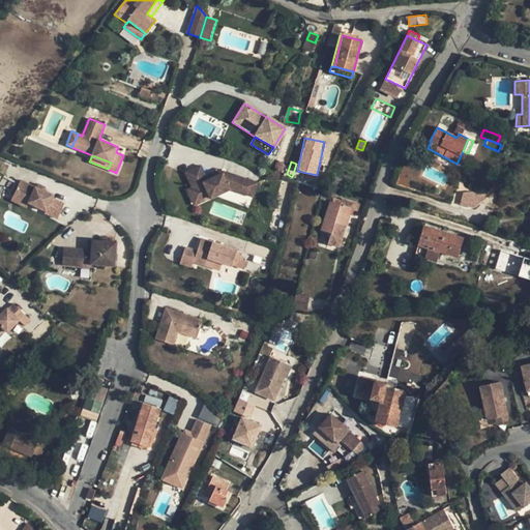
[(230,188),(244,194),(249,180),(226,172),(223,173),(224,175),(217,177),(216,176),(207,180),(205,176),(201,166),(185,173),(192,187),(186,189),(192,201),(208,194),(210,198),(230,188)]
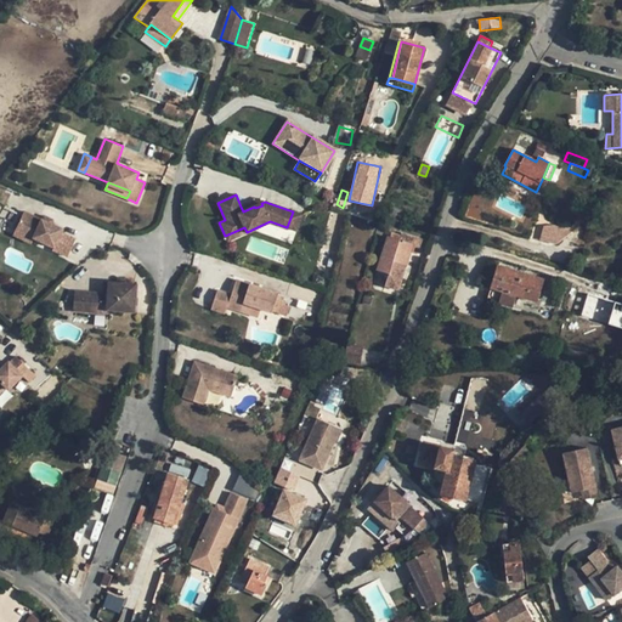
[(254,207),(261,203),(260,198),(241,207),(243,211),(254,207)]
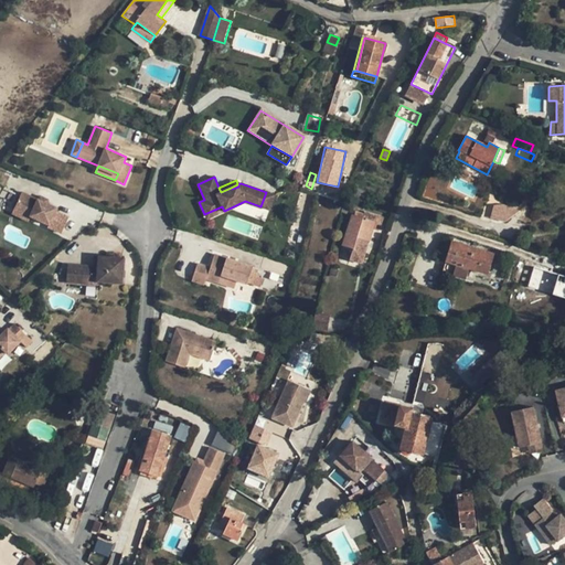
[(61,233),(68,217),(55,211),(57,209),(38,200),(22,192),(14,209),(31,216),(49,224),(48,226),(61,233)]
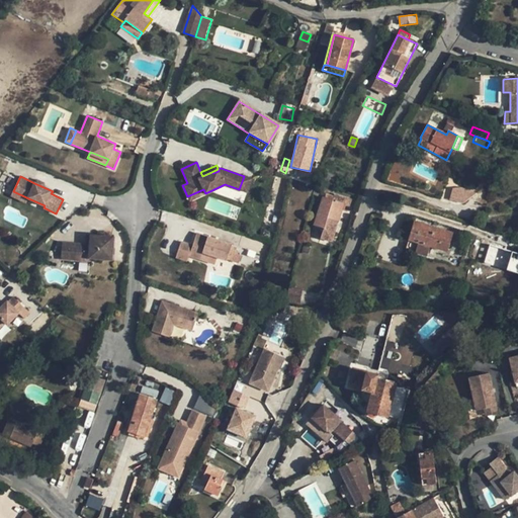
[(239,189),(247,192),(252,179),(244,176),(239,189)]
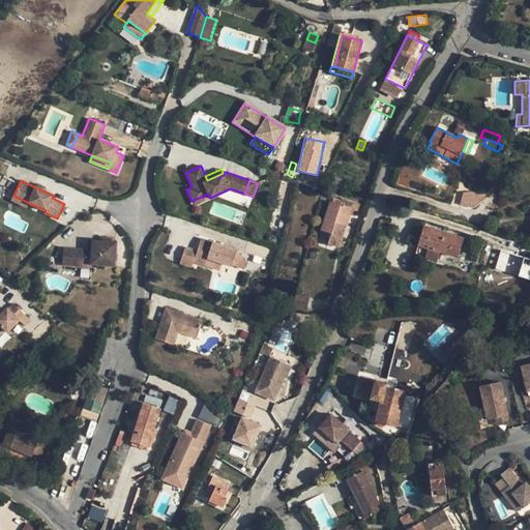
[(489,197),(483,190),(471,200),(476,206),(477,206),(489,197)]
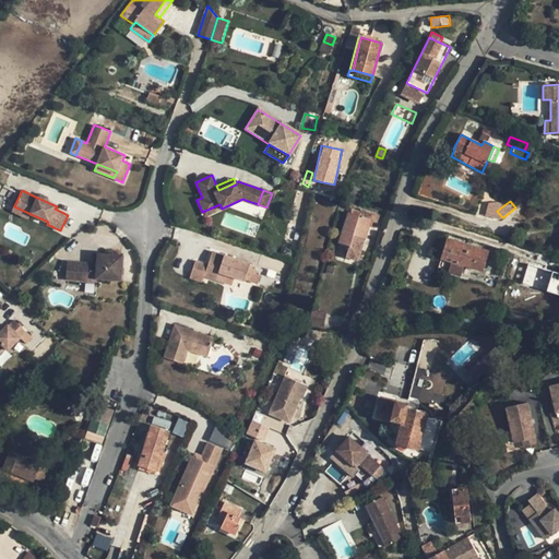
[(204,216),(222,209),(219,204),(202,212),(204,216)]
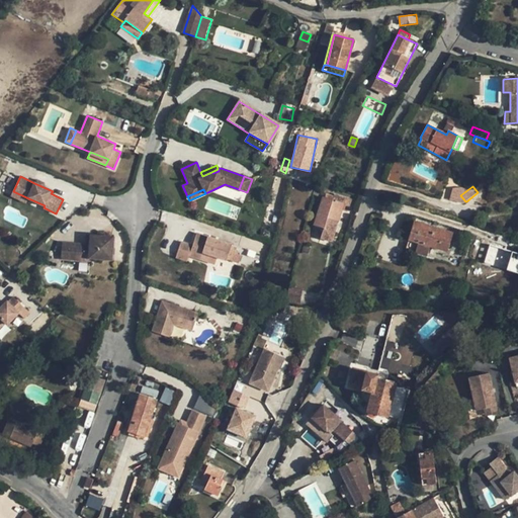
[(486,196),(481,190),(478,192),(466,201),(471,207),(486,196)]
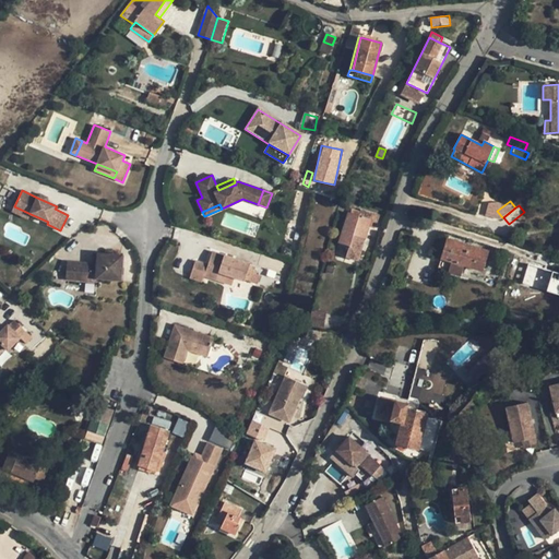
[(31,214),(14,206),(12,211),(28,218),(31,214)]
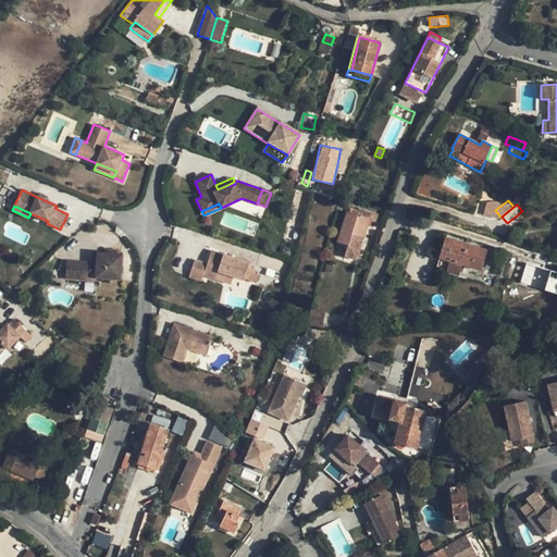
[(378,214),(359,209),(358,211),(357,214),(349,212),(348,212),(338,242),(348,245),(344,256),(357,260),(363,238),(362,238),(368,220),(376,222),(378,214)]
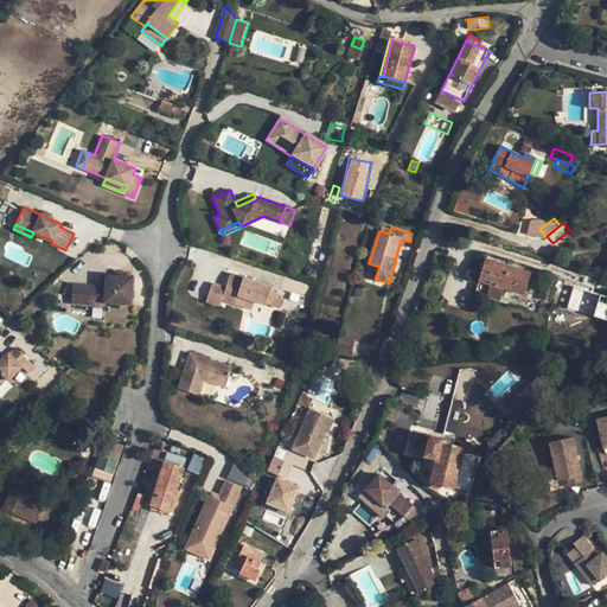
[(530,273),(485,259),(474,292),(500,300),(503,288),(523,295),(530,273)]
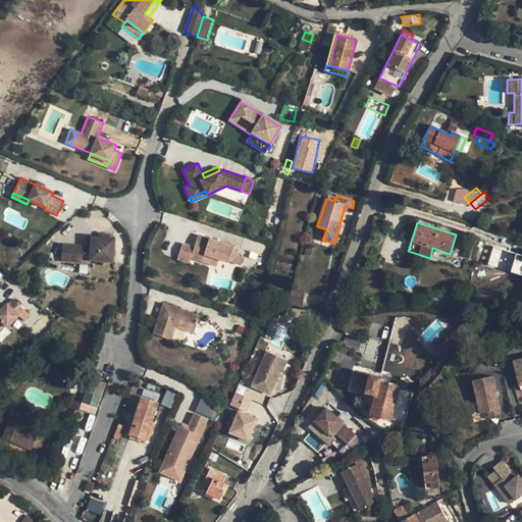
[(315,227),(312,238),(321,241),(324,230),(315,227)]
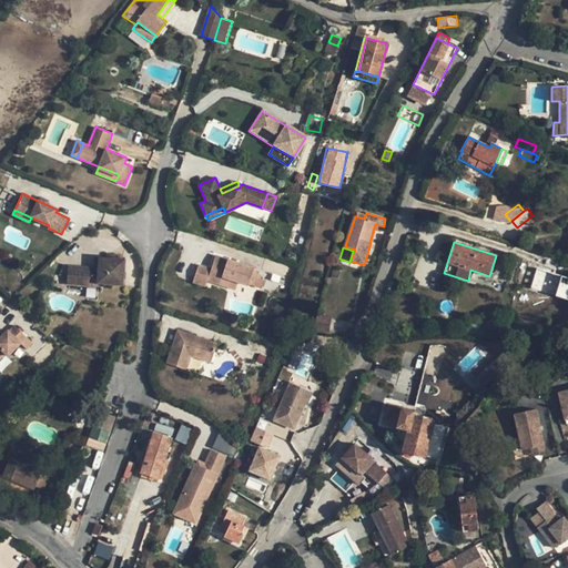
[(208,281),(220,284),(222,276),(237,282),(247,285),(253,269),(215,255),(211,270),(199,265),(193,282),(205,286),(208,281)]
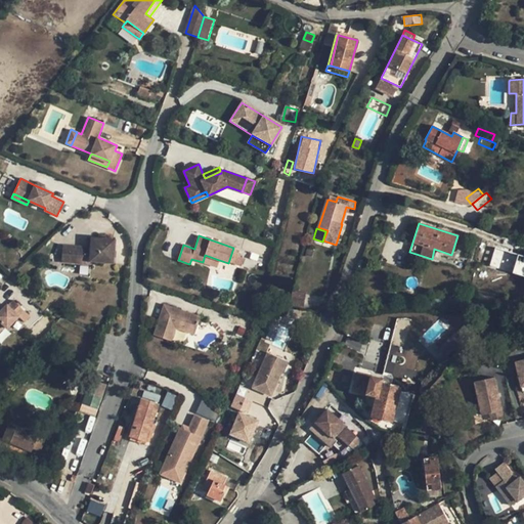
[(90,261),(91,261),(113,263),(115,239),(91,237),(90,248),(87,247),(62,246),(61,262),(77,263),(77,260),(78,250),(90,251),(90,261)]
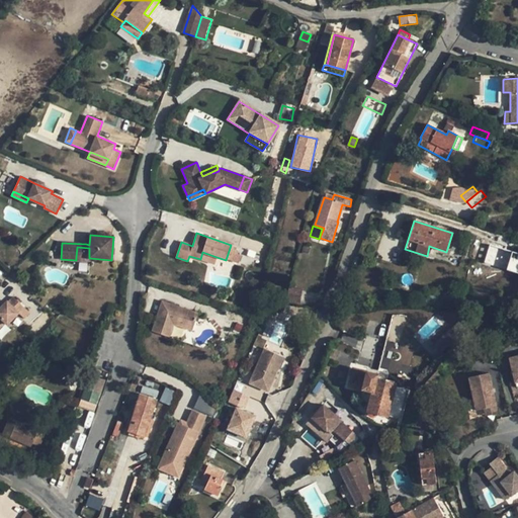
[(76,257),(89,258),(89,248),(77,247),(76,257)]
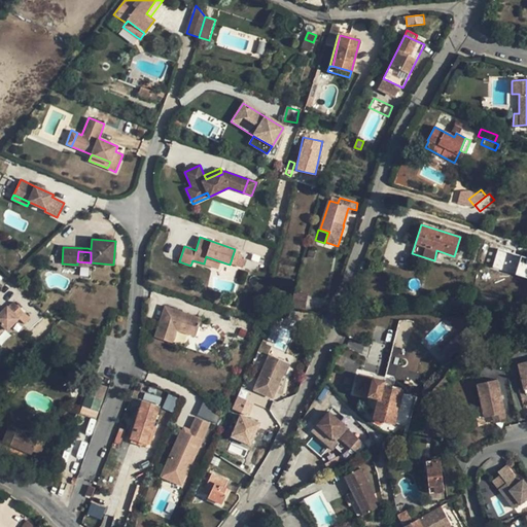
[(493,270),(526,276),(526,256),(496,251),(493,270)]
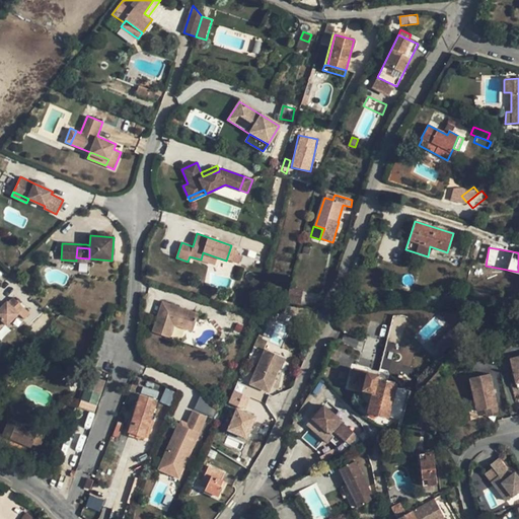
[(201,260),(215,265),(217,257),(203,252),(201,260)]
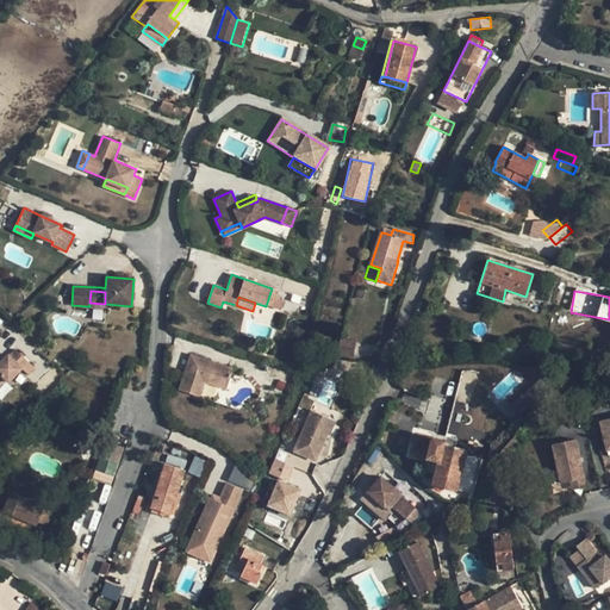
[(356,341),(340,338),(338,355),(354,358),(356,341)]
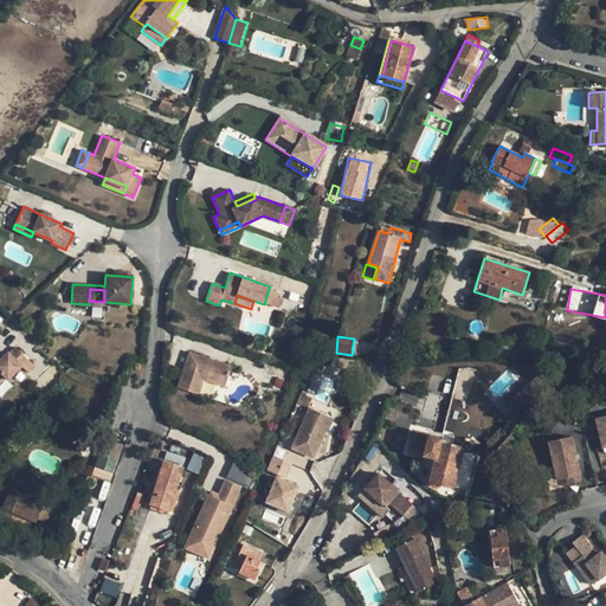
[(28,360),(13,345),(7,352),(6,350),(0,355),(0,382),(6,378),(8,379),(28,360)]
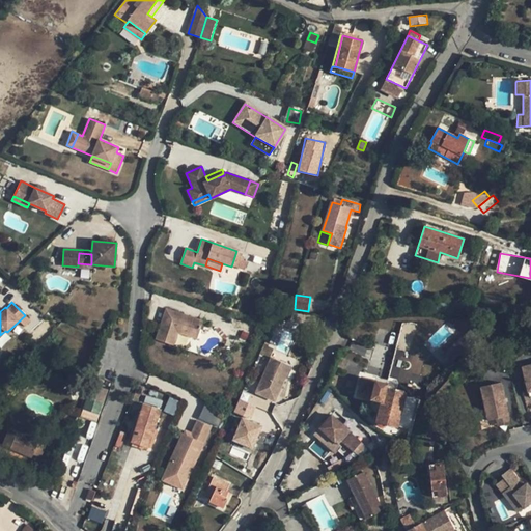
[(173,345),(177,333),(197,339),(202,322),(166,308),(156,339),(173,345)]
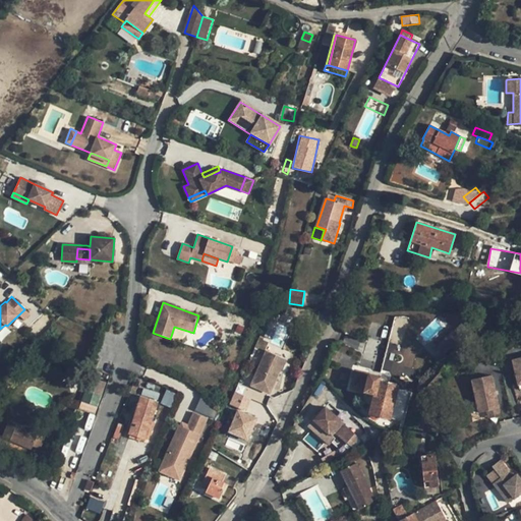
[(297,309),(275,306),(274,313),(286,314),(286,315),(297,316),(297,309)]
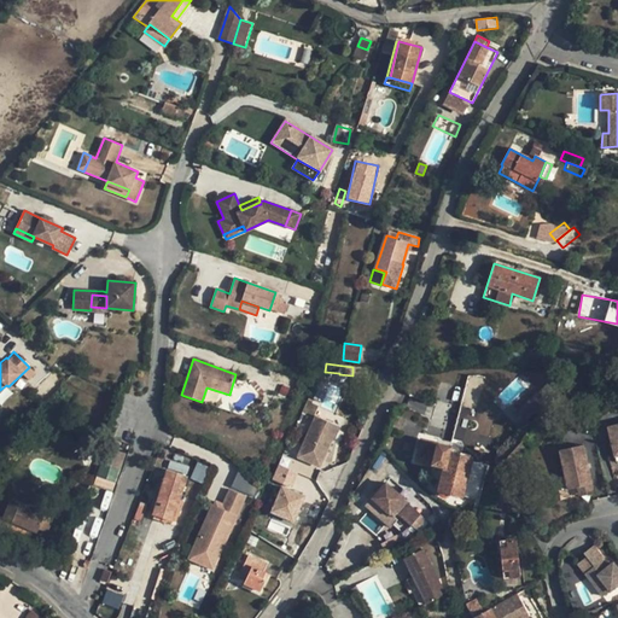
[(464,408),(479,408),(481,375),(465,375),(464,408)]
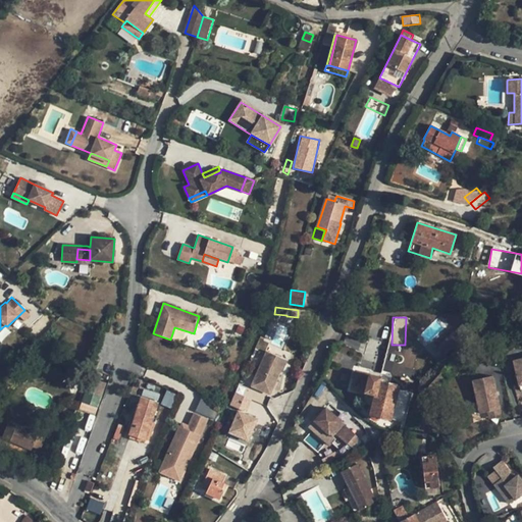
[(397,374),(399,361),(394,360),(396,348),(387,347),(382,371),(397,374)]
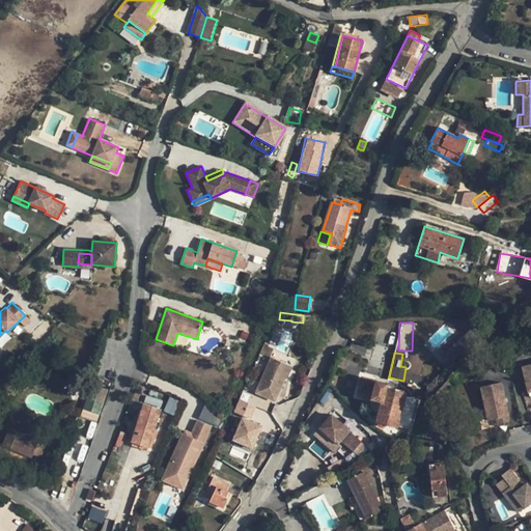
[(291,368),(272,360),(257,392),(274,400),(284,378),(286,379),(291,368)]
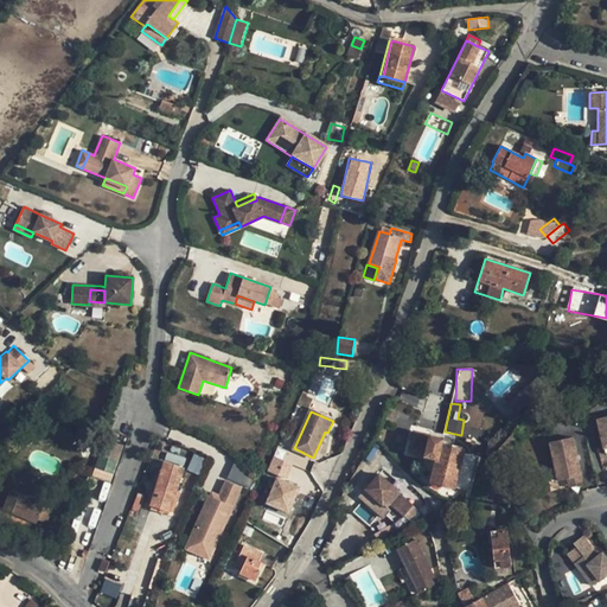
[(606,416),(596,420),(602,442),(606,441),(606,416)]
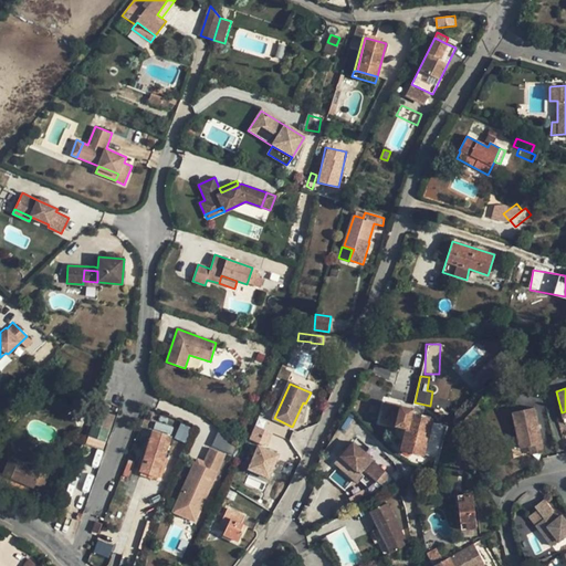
[(396,429),(391,441),(396,448),(402,449),(402,451),(404,453),(406,456),(408,456),(409,454),(410,454),(411,453),(412,451),(439,458),(447,427),(430,422),(431,420),(420,417),(422,412),(413,410),(413,409),(386,402),(381,421),(401,426),(399,430),(396,429)]
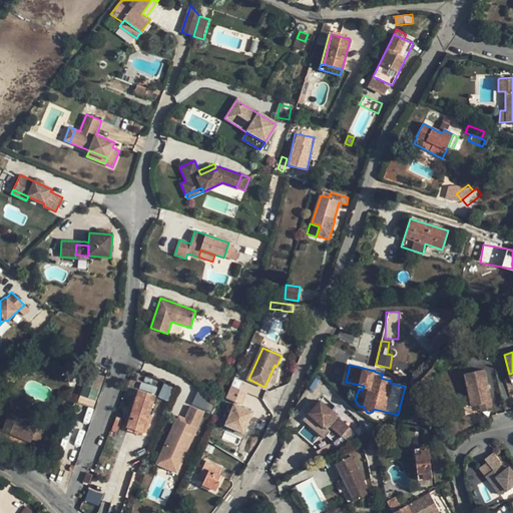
[(491,402),(484,369),(464,374),(471,406),(491,402)]
